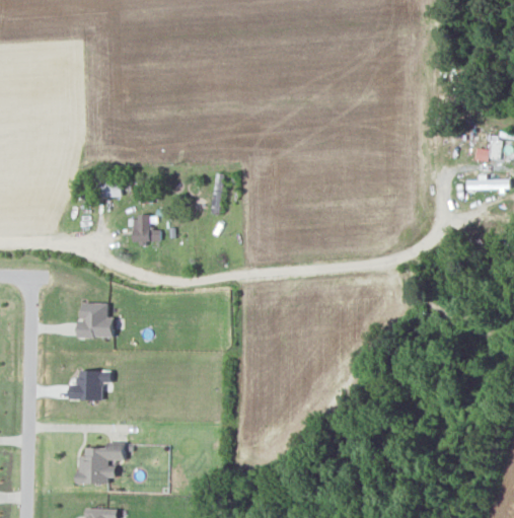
[(471,160),(485,162),(486,150),(472,148),(471,160)]
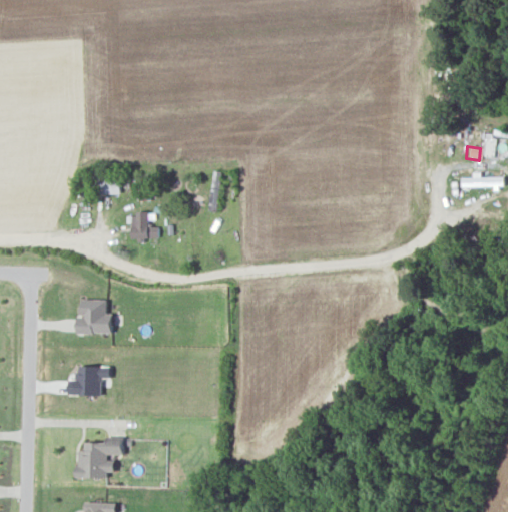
[(127,241),(147,241),(147,221),(152,220),(151,212),(133,213),(133,216),(126,216),(127,241)]
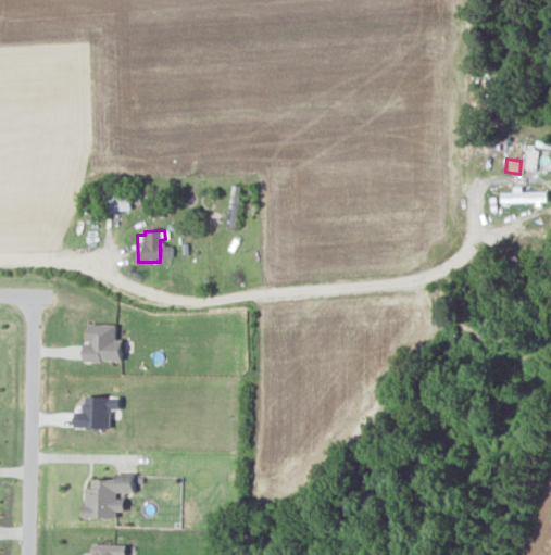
[(113,326),(84,326),(83,363),(120,363),(120,341),(113,341),(113,326)]
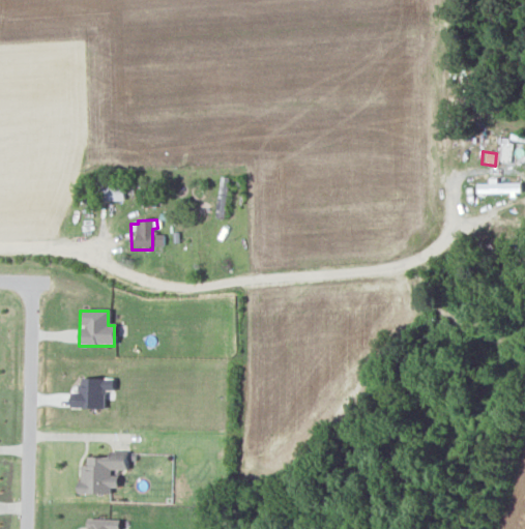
[(103,410),(103,391),(111,391),(112,380),(79,379),(78,393),(70,393),(70,409),(103,410)]
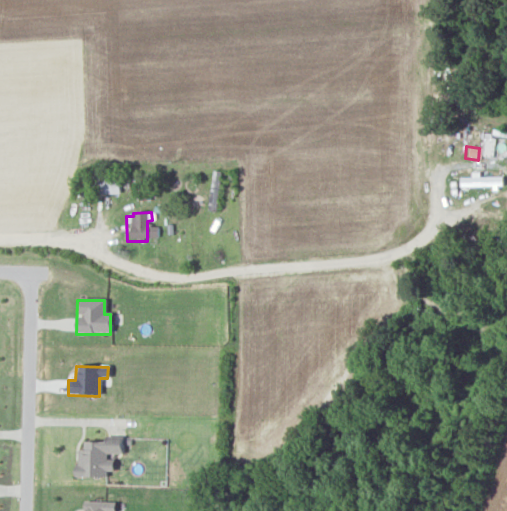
[(74,479),(105,479),(105,472),(113,472),(113,460),(105,460),(105,455),(121,455),(121,437),(103,437),(103,443),(82,443),(82,451),(74,451),(74,479)]
